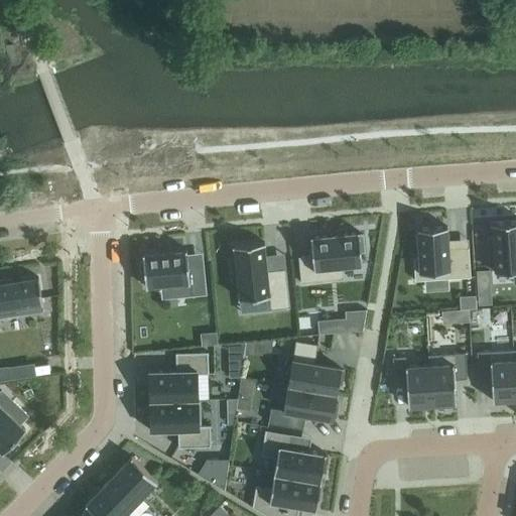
[(494,256),(495,269),(494,269),(494,271),(513,269),(514,283),(515,283),(515,221),(491,223),(491,224),(492,224),(493,238),(488,238),(489,256),(494,256)]
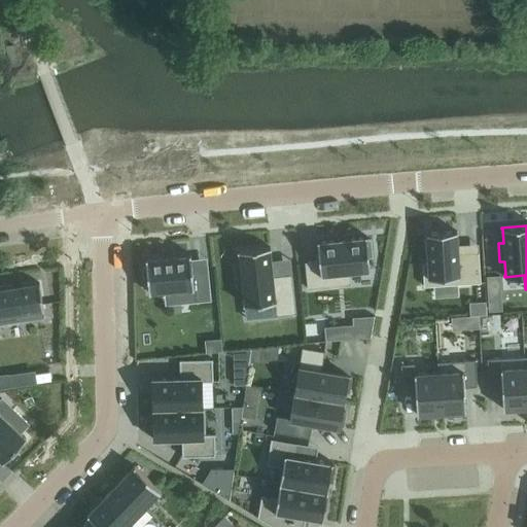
[(479,252),(458,253),(456,231),(426,233),(427,262),(422,262),(424,286),(481,283),(479,252)]
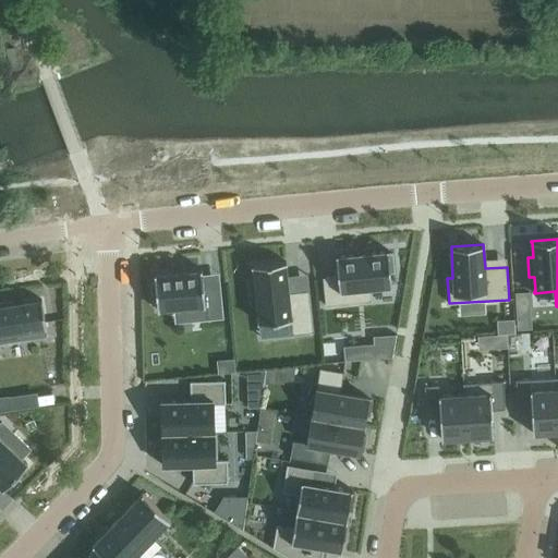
[(367,253),(355,254),(337,256),(337,255),(336,255),(338,276),(323,277),(325,305),(371,301),(370,288),(390,286),(390,288),(391,287),(390,273),(395,273),(392,254),(388,254),(388,250),(386,250),(386,251),(367,253)]
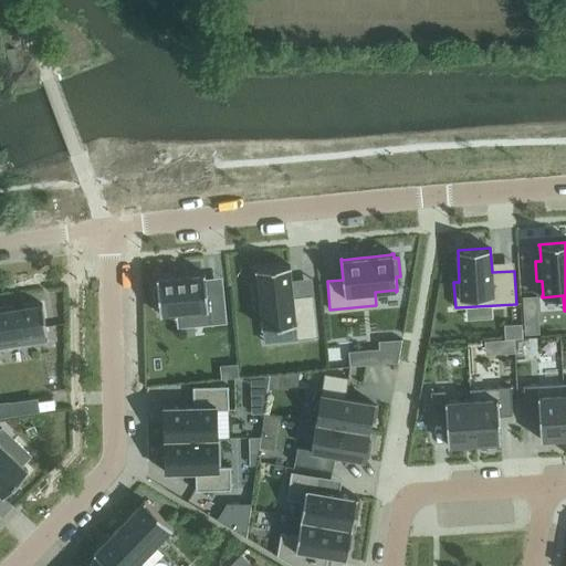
[(262,326),(262,327),(294,324),(295,339),(317,336),(313,293),(293,295),(290,266),(290,265),(255,269),(255,270),(257,270),(259,289),(252,290),(254,307),(260,307),(262,326)]
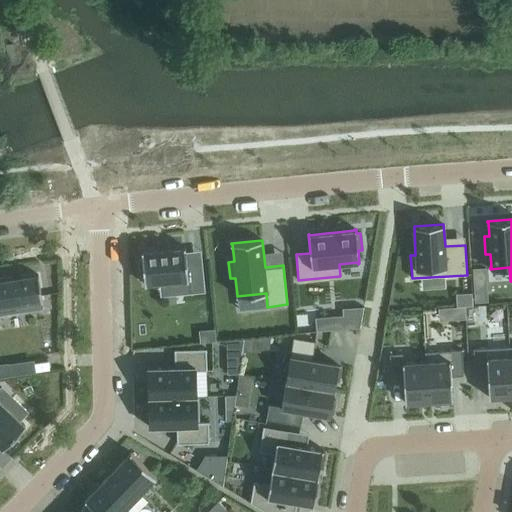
[(144,284),(146,284),(146,283),(187,279),(188,293),(205,292),(202,261),(186,262),(185,246),(183,246),(183,248),(143,252),(143,251),(141,251),(142,259),(138,259),(140,276),(144,276),(144,284)]
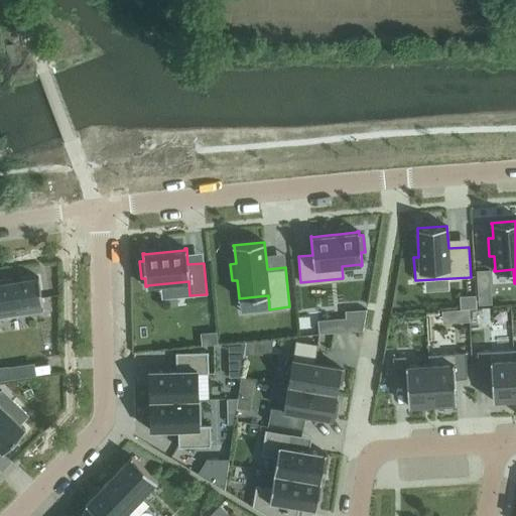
[(0,317),(27,313),(26,305),(42,303),(38,277),(28,278),(4,281),(0,282),(0,317)]
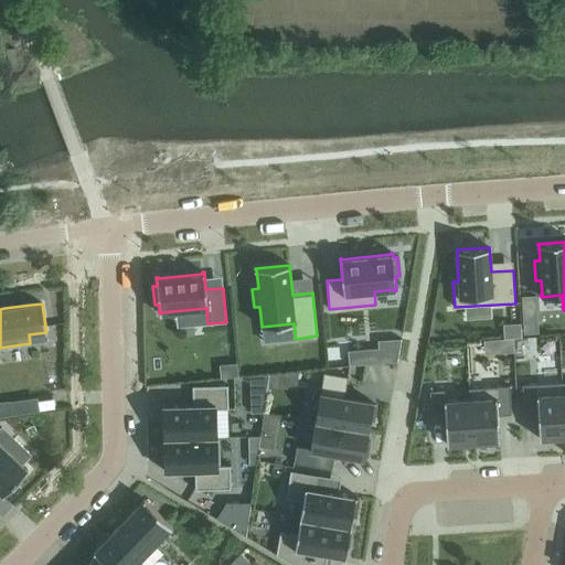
[(221,379),(237,376),(236,363),(219,365),(221,379)]
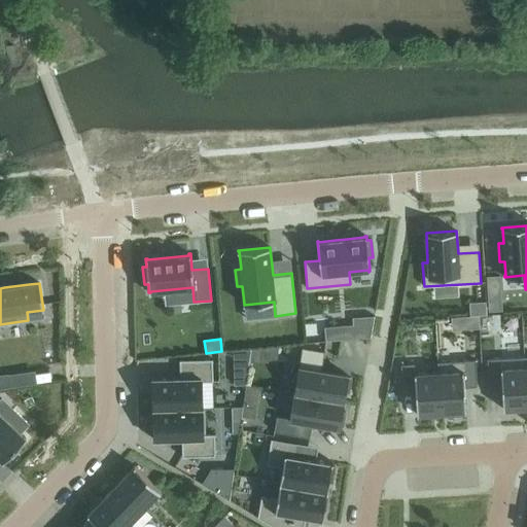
[(294,393),(343,401),(344,392),(349,392),(351,378),(347,378),(347,375),(321,371),(324,351),(302,348),(294,393)]
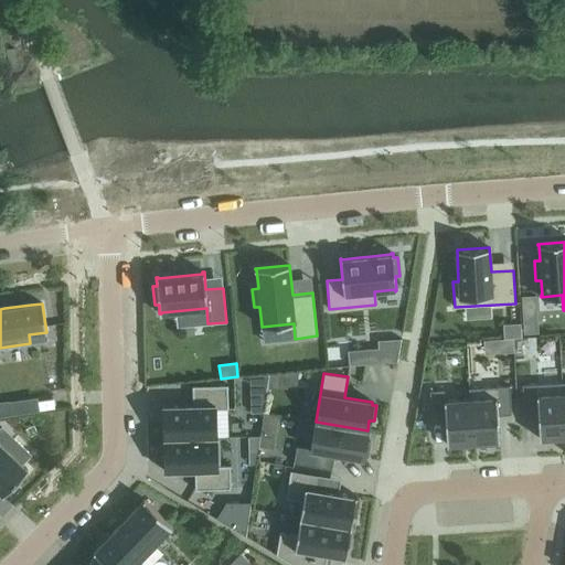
[(0,407),(53,400),(51,383),(0,391),(0,407)]
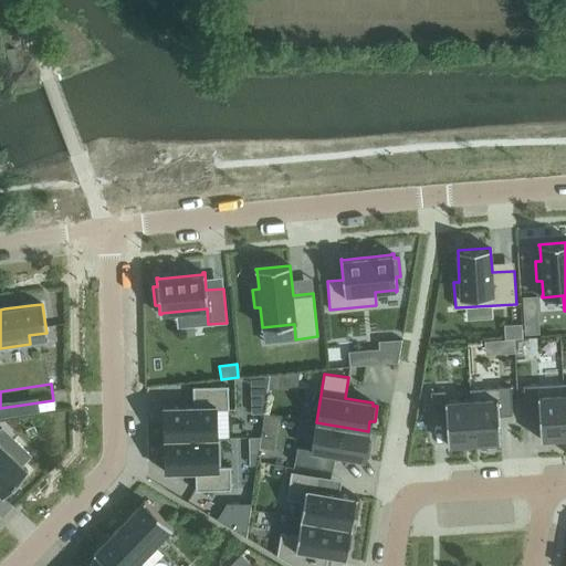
[(541,440),(565,438),(565,435),(563,384),(523,386),(525,415),(538,413),(541,440)]
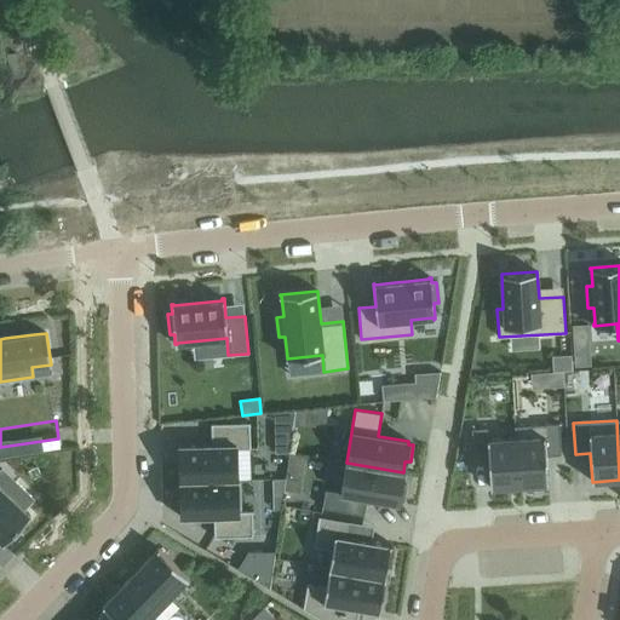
[(179,446),(179,482),(237,480),(236,449),(251,448),(250,423),(211,424),(211,445),(179,446)]
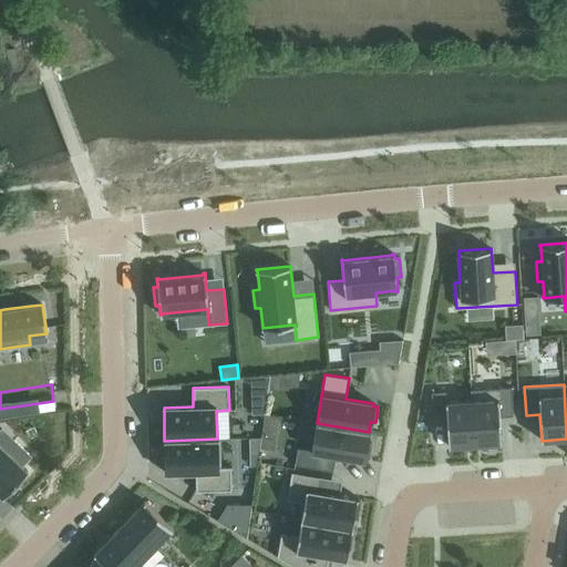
[(472,400),(474,444),(501,443),(500,416),(513,416),(511,387),(471,390),(472,400)]
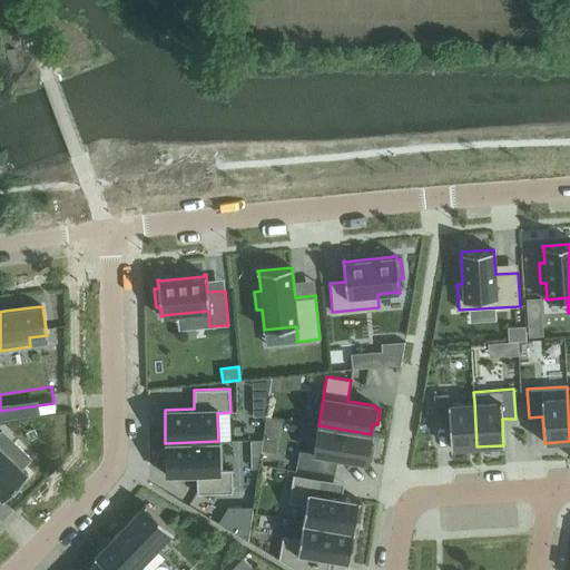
[(451,449),(477,446),(474,402),(449,404),(448,393),(433,394),(435,423),(449,422),(451,449)]
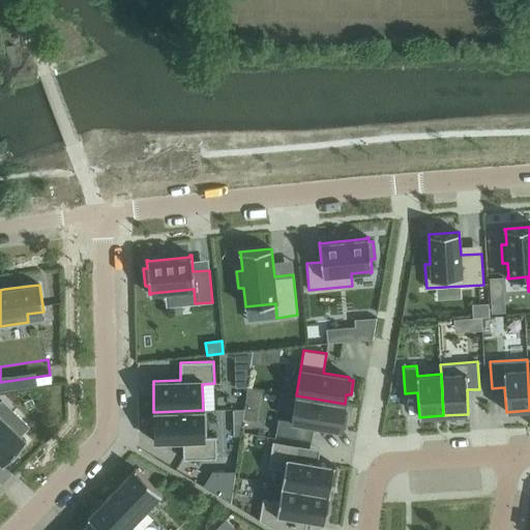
[(343,413),(345,404),(296,395),(291,420),(277,418),(275,434),(312,440),(314,425),(341,431),(341,428),(345,429),(348,414),(343,413)]
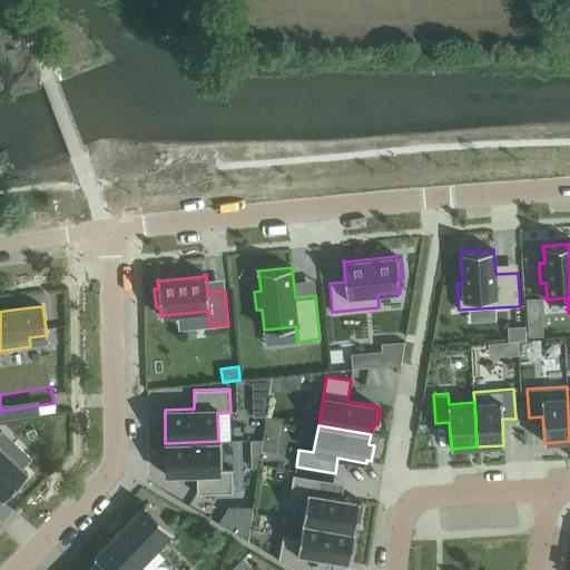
[(218,441),(165,443),(166,475),(196,474),(197,494),(233,493),(232,469),(219,470),(218,441)]
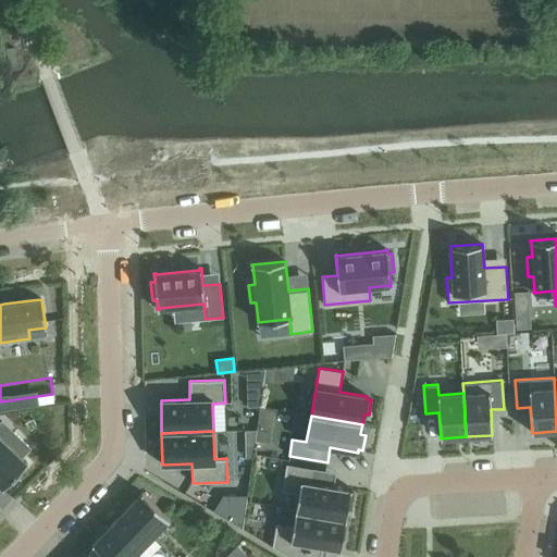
[(0,485),(2,489),(3,489),(27,463),(21,457),(31,448),(14,432),(4,442),(0,436),(0,485)]
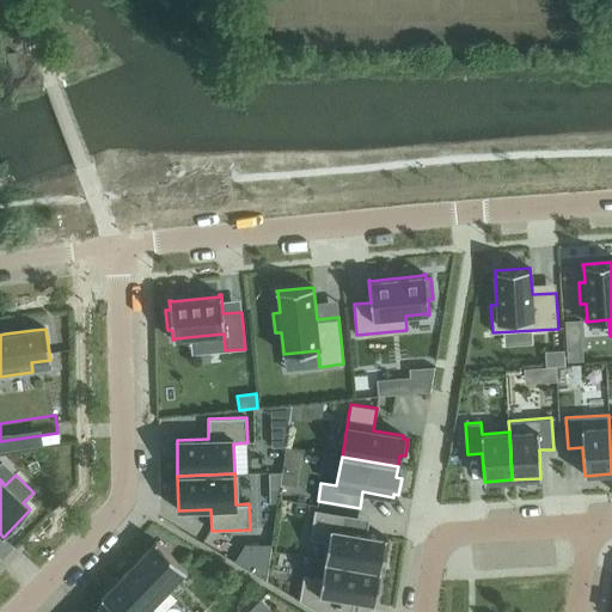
[(324,561),(380,570),(386,537),(342,530),(344,515),(314,509),(310,539),(328,543),(324,561)]
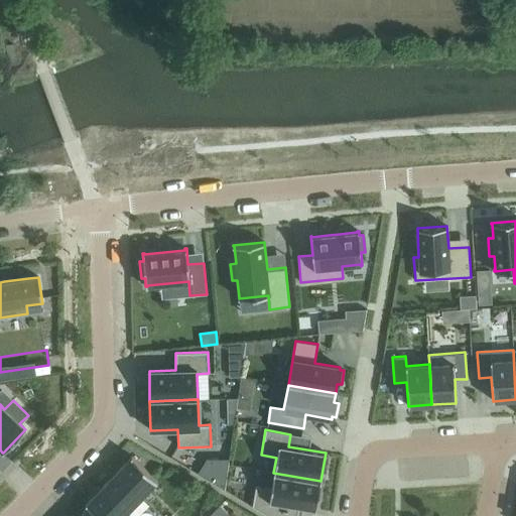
[(131,456),(116,472),(142,497),(157,481),(131,456)]
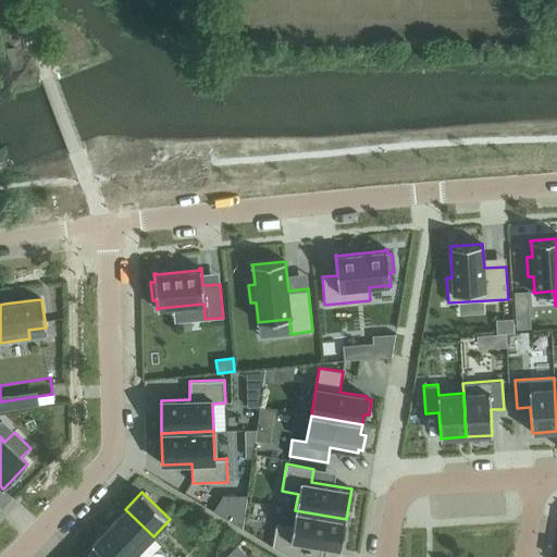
[(223,496),(213,511),(243,529),(247,498),(223,496)]
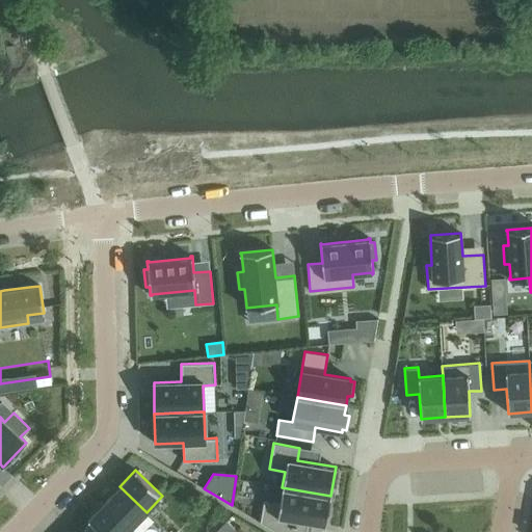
[(104,502),(131,528),(147,512),(120,486),(104,502)]
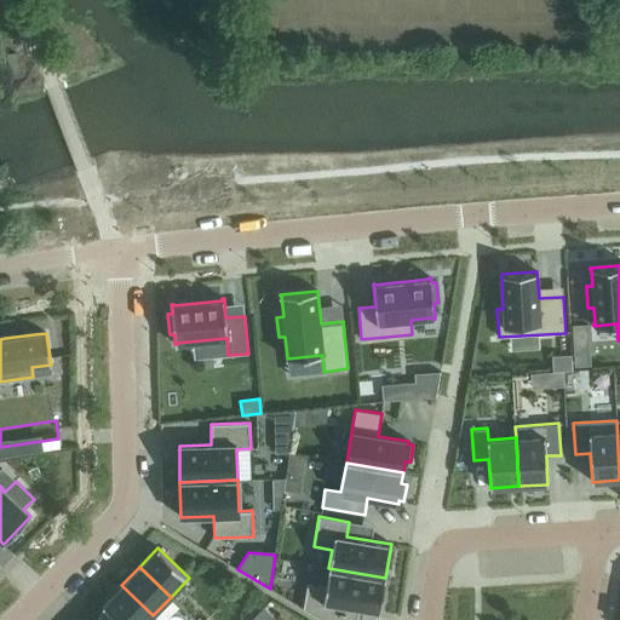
[(379,613),(385,578),(328,568),(326,587),(306,585),(303,608),(302,608),(322,619),(357,619),(360,609),(379,613)]
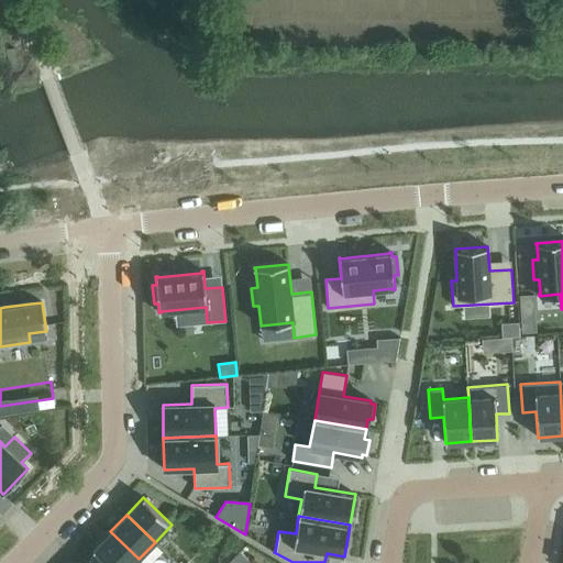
[(134,562),(139,559),(110,531),(94,548),(109,562),(134,562)]
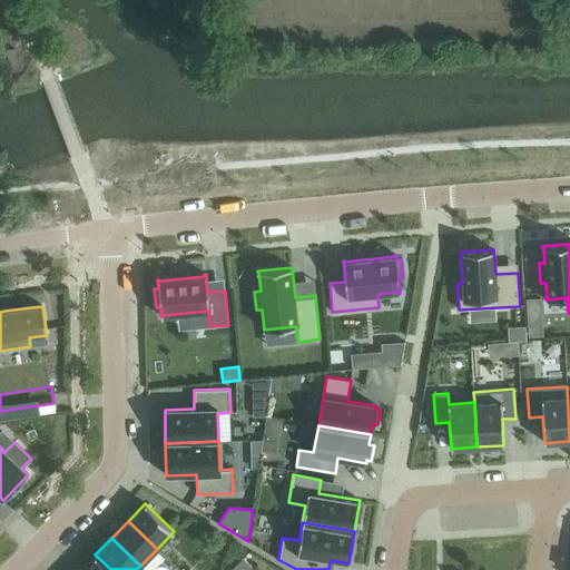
[(110,569),(95,554),(94,557),(97,559),(86,569),(110,569)]
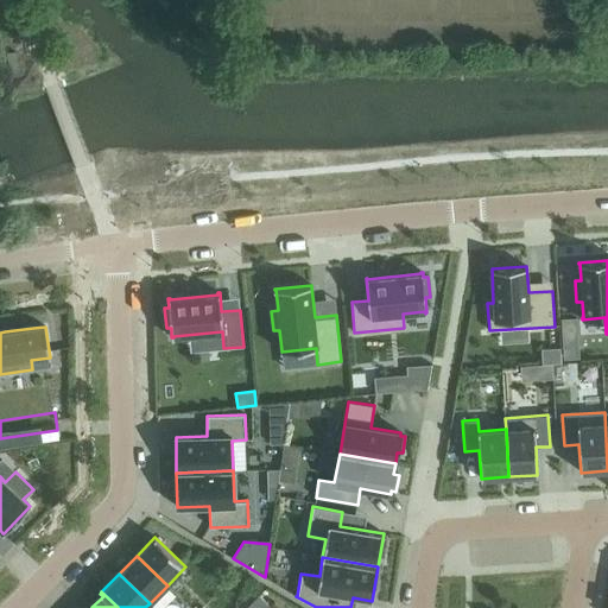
[(259,595),(252,602),(257,607),(266,607),(268,606),(259,595)]
